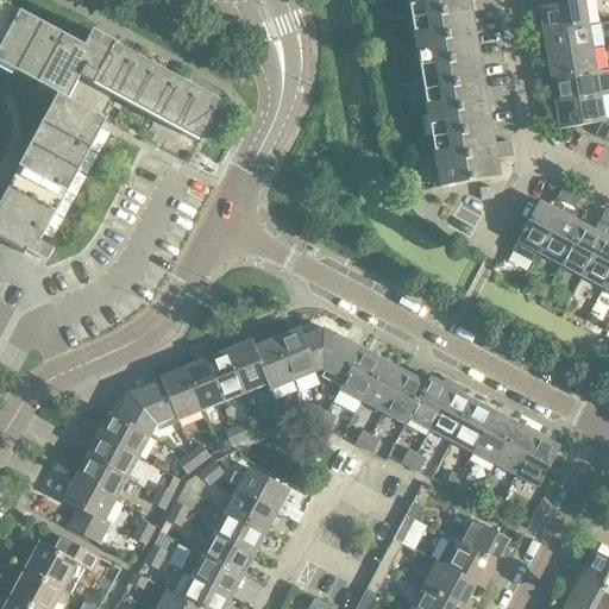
[(406,0),(439,188),(501,177),(501,176),(494,177),(487,136),(494,135),(493,127),(485,129),(465,11),(472,10),(471,2),(464,4),(463,0),(406,0)]
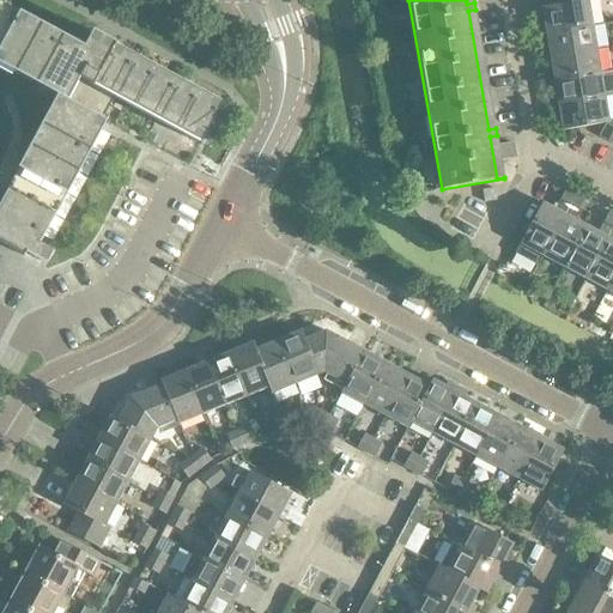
[(546,32),(592,25),(587,0),(583,0),(584,0),(583,0),(545,0),(546,6),(541,7),(546,32)]
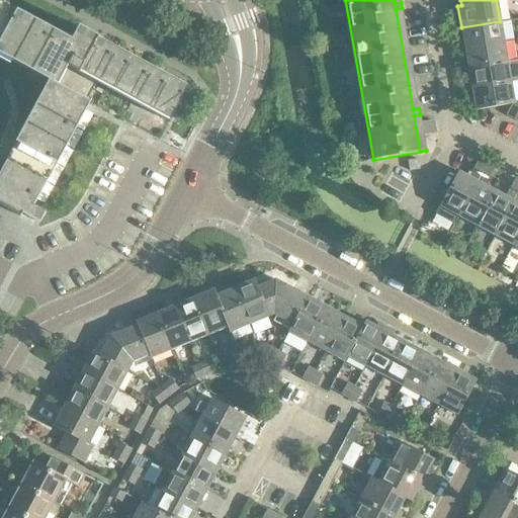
[(0,53),(50,80),(0,171),(0,205),(20,217),(21,213),(34,221),(39,210),(46,213),(46,212),(32,205),(89,100),(90,100),(91,98),(88,97),(96,82),(169,121),(188,87),(85,31),(78,45),(0,2),(0,53)]
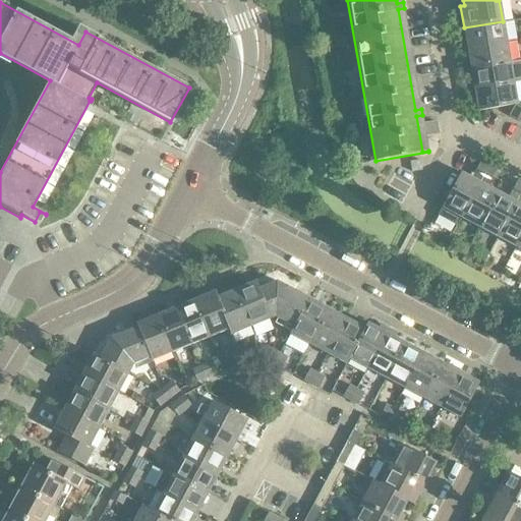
[(467,48),(507,42),(503,21),(464,27),(467,48)]
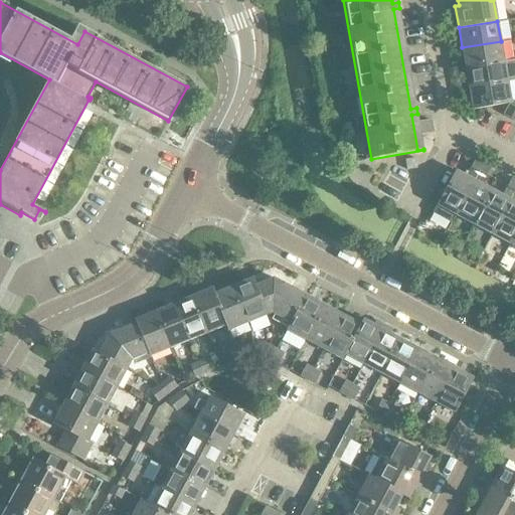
[(466,67),(504,61),(501,41),(462,47),(466,67)]
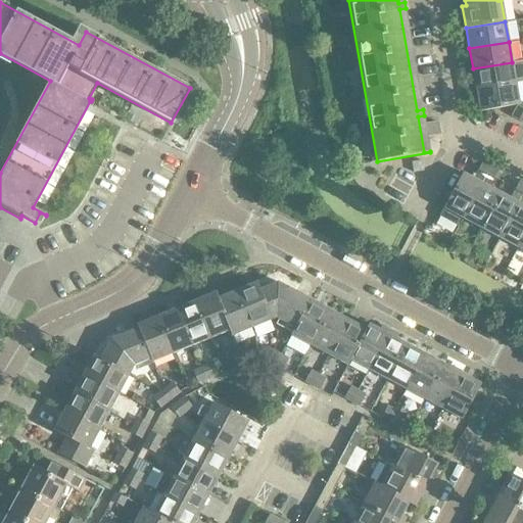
[(473,68),(476,89),(516,83),(522,81),(522,66),(522,67),(521,60),(512,62),(473,68)]
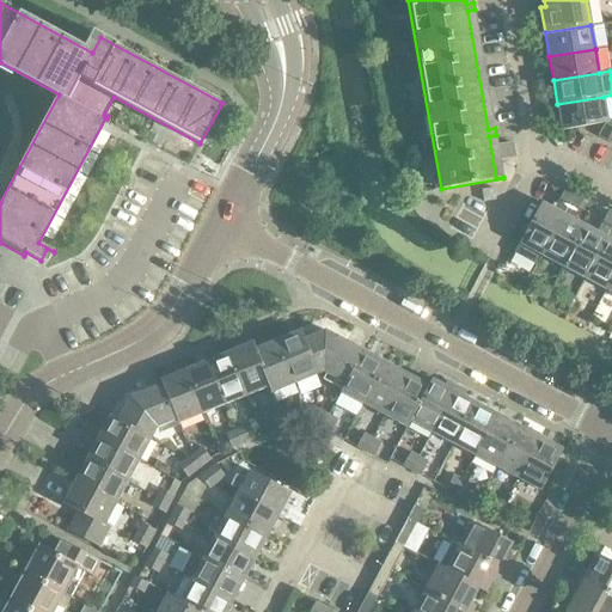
[(604,97),(557,104),(562,130),(595,124),(597,135),(611,144),(611,141),(611,120),(607,118),(604,97)]
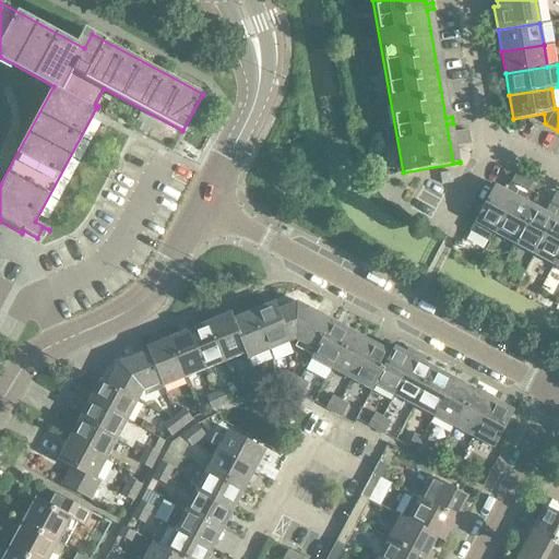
[(455,147),(456,146),(471,144),(467,130),(453,133),(455,147)]
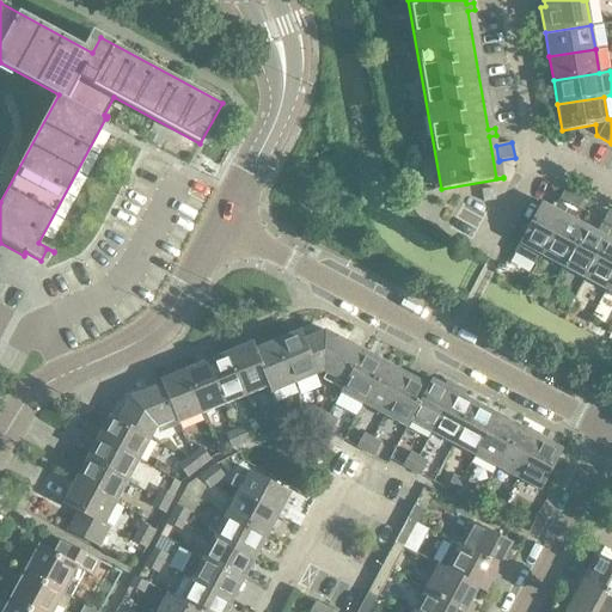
[(495,200),(494,188),(482,190),(484,201),(495,200)]
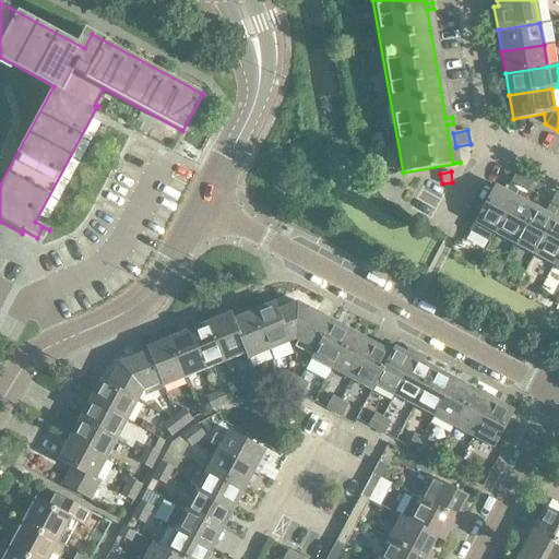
[(495,185),(489,193),(470,230),(490,242),(495,233),(525,176),(516,171),(506,191),(495,185)]
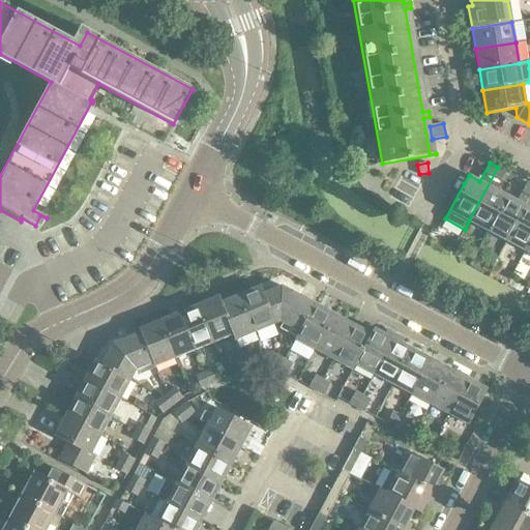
[(488,231),(506,196),(497,190),(506,172),(498,167),(469,221),(488,231)]
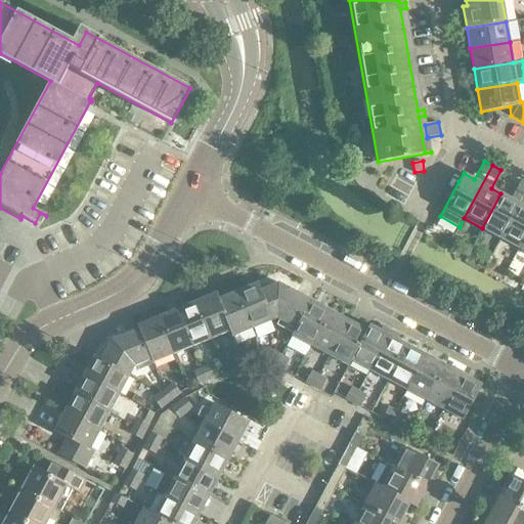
[(500,193),(482,228),(500,237),(523,193),(523,182),(520,180),(511,199),(500,193)]
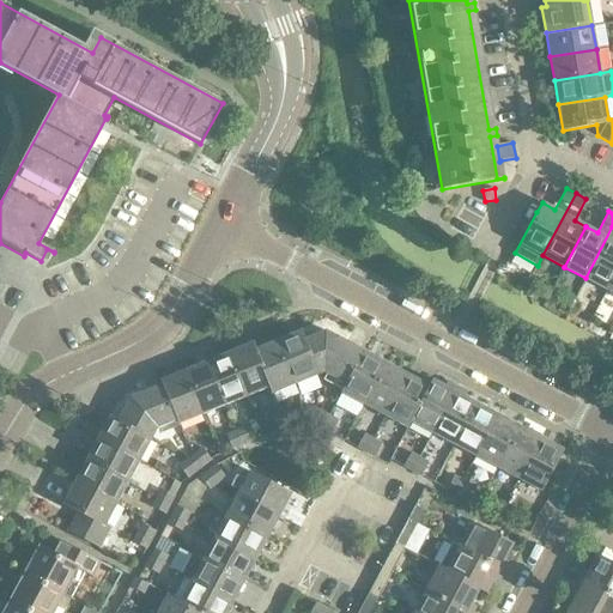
[(612,226),(586,278),(607,290),(612,278),(612,226)]
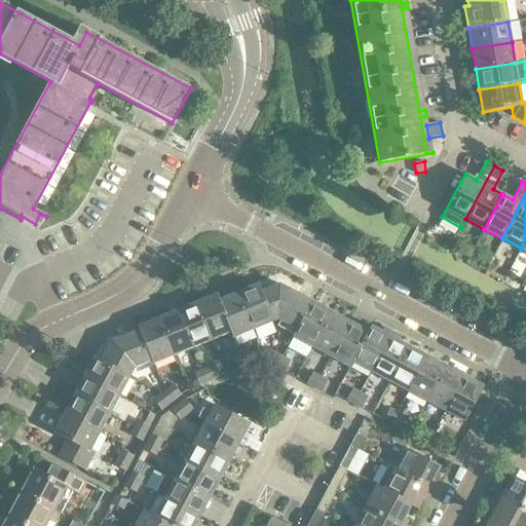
[(297,330),(312,301),(279,284),(260,291),(272,322),(277,320),(296,329),(297,330)]
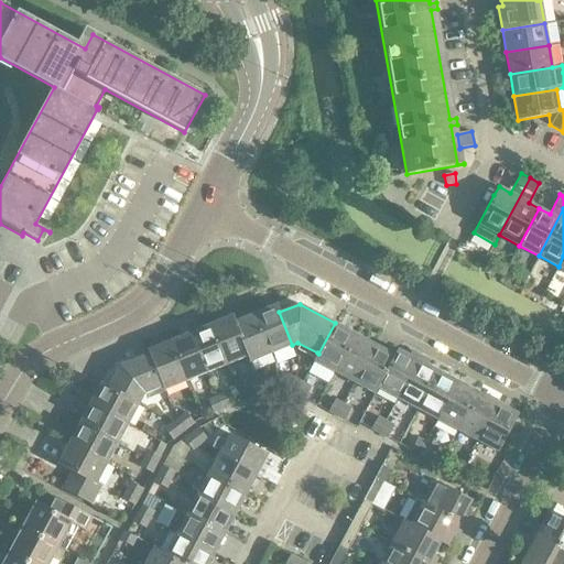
[(255,313),(271,353),(292,345),(279,312),(275,305),(255,313)]
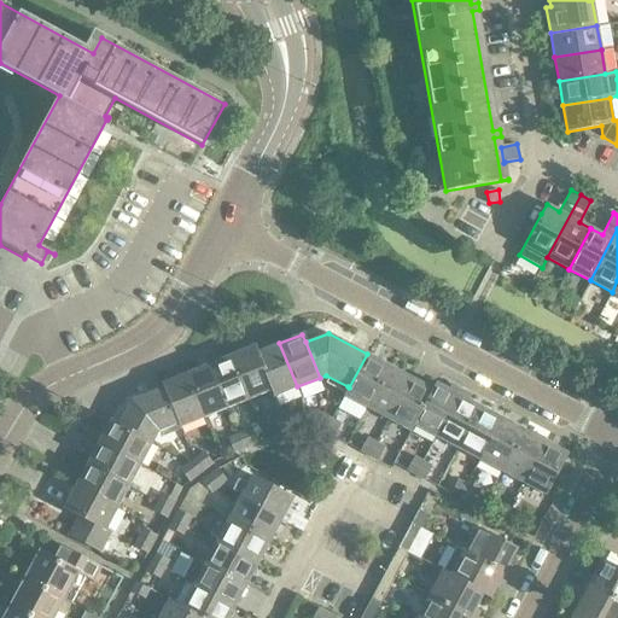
[(297,386),(279,343),(258,351),(256,353),(272,389),(270,390),(273,396),(297,386)]
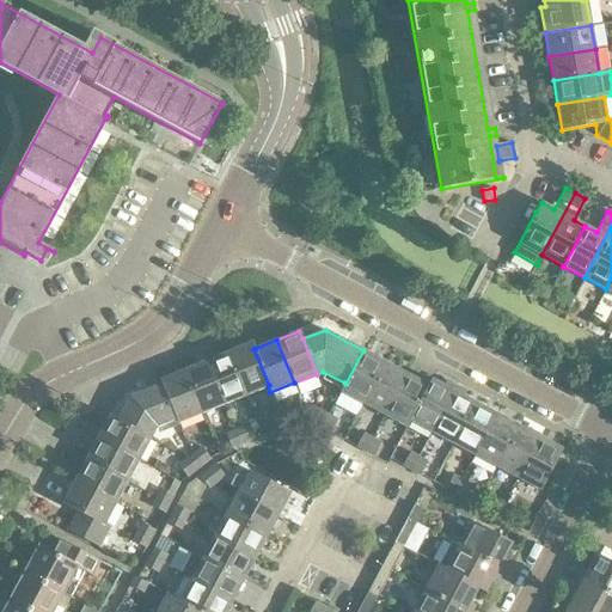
[(246,395),(268,386),(269,385),(254,349),(256,348),(252,342),(228,352),(246,395)]
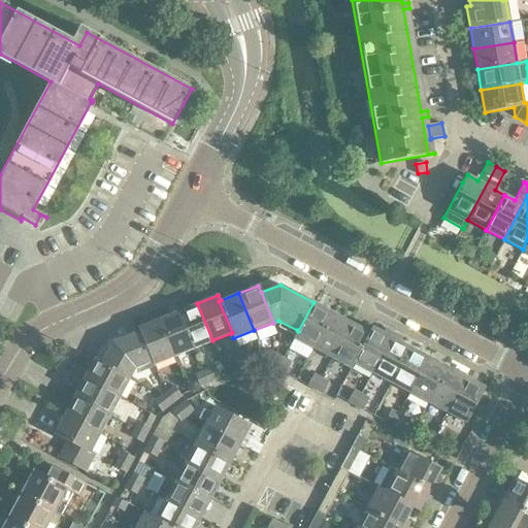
[(314,348),(332,312),(314,302),(298,331),(297,330),(294,337),(314,348)]
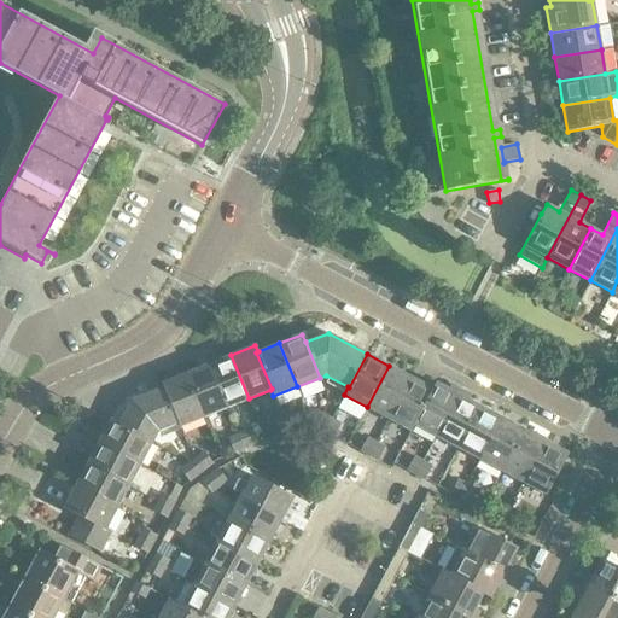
[(208,365),(226,408),(249,398),(231,355),(208,365)]
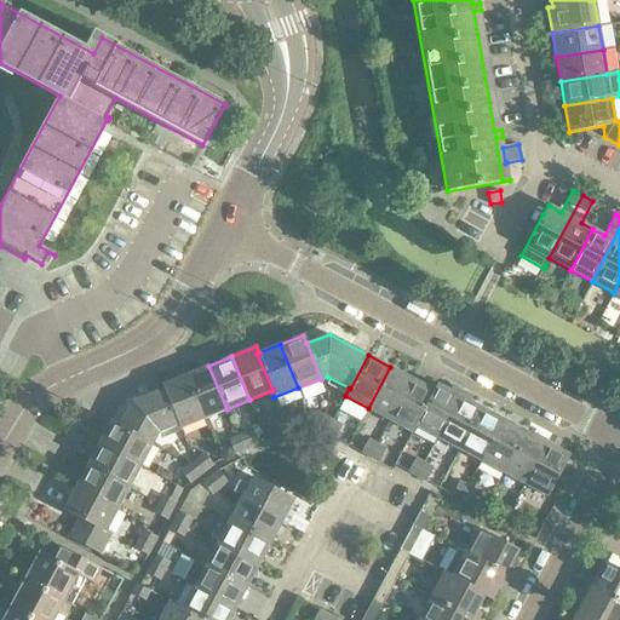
[(185,375),(204,419),(227,409),(208,366),(185,375)]
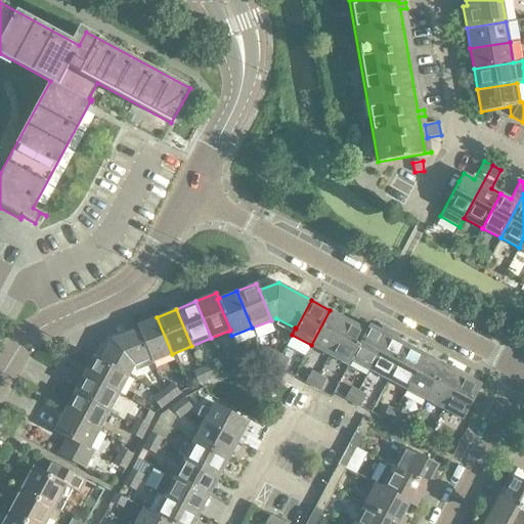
[(330,355),(348,319),(330,310),(311,345),(330,355)]
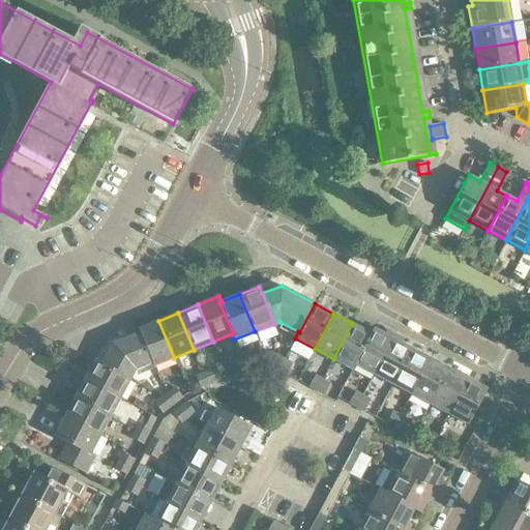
[(154,363),(152,363),(154,366),(174,358),(158,321),(139,329),(140,332),(141,332),(154,363)]
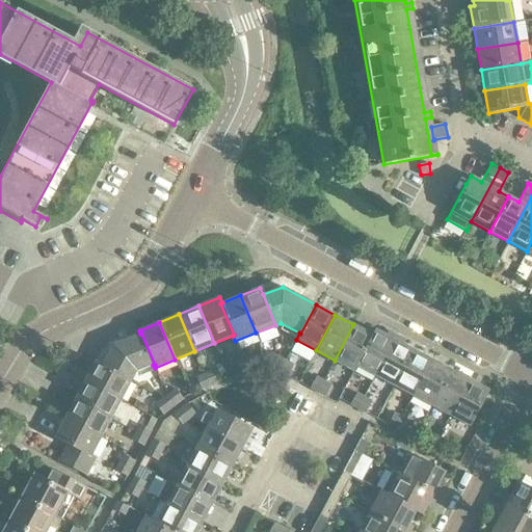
[(353,324),(335,361),(354,371),(357,366),(356,365),(372,335),(353,324)]
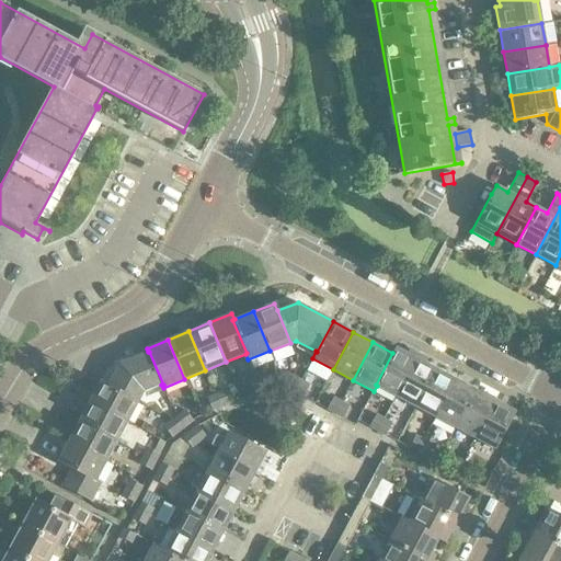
[(396,396),(415,358),(395,347),(392,353),(376,385),(377,386),(396,396)]
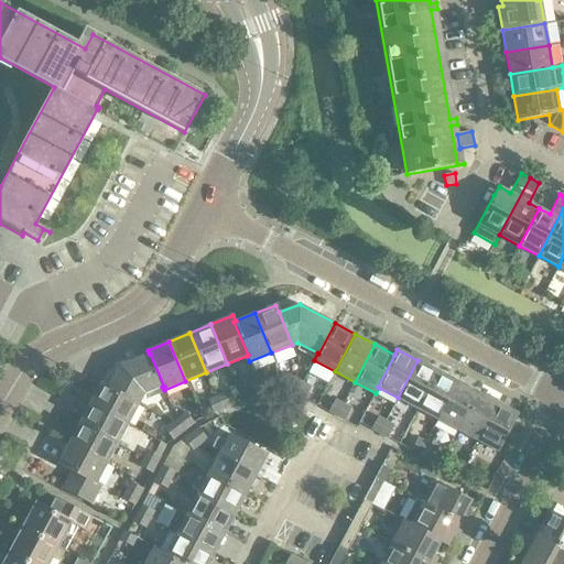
[(150,354),(149,354),(119,367),(145,393),(162,387),(164,387),(150,354)]
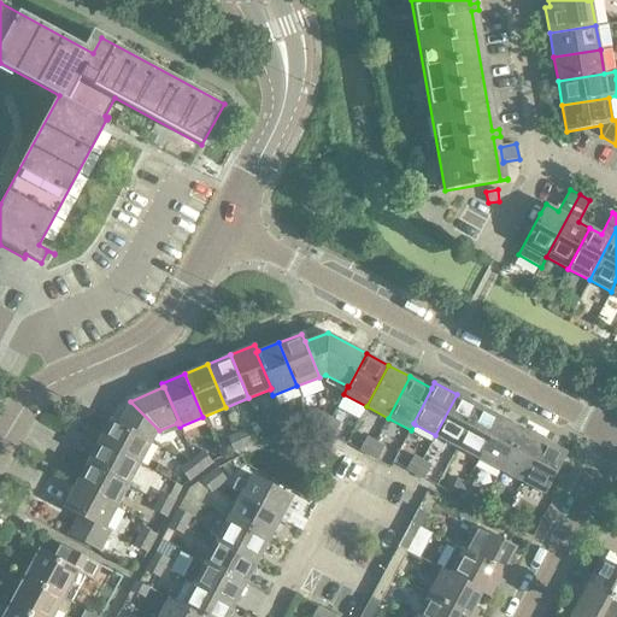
[(457,394),(435,435),(457,447),(479,405),(457,394)]
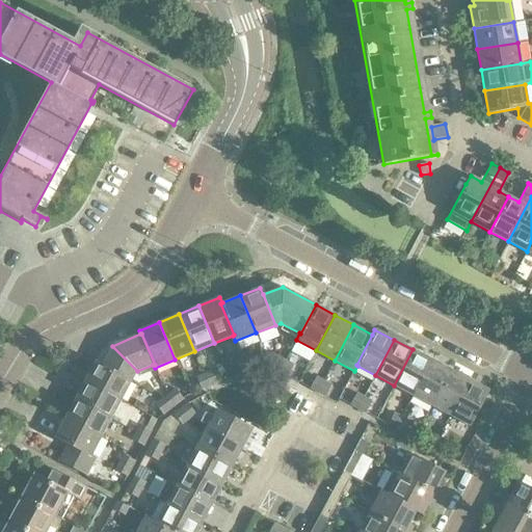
[(112,346),(102,365),(102,366),(132,381),(137,371),(112,346)]
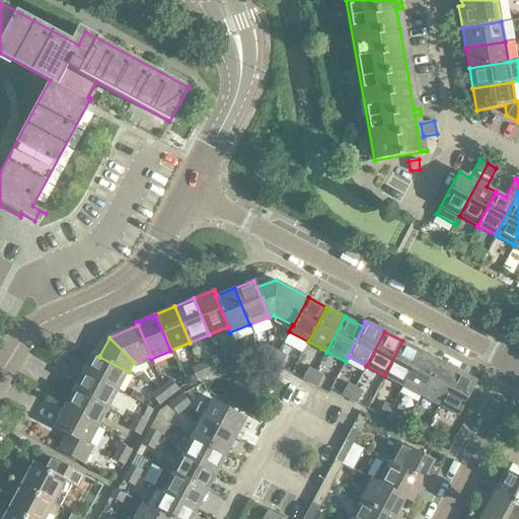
[(384,376),(402,385),(421,351),(402,341),(384,376)]
